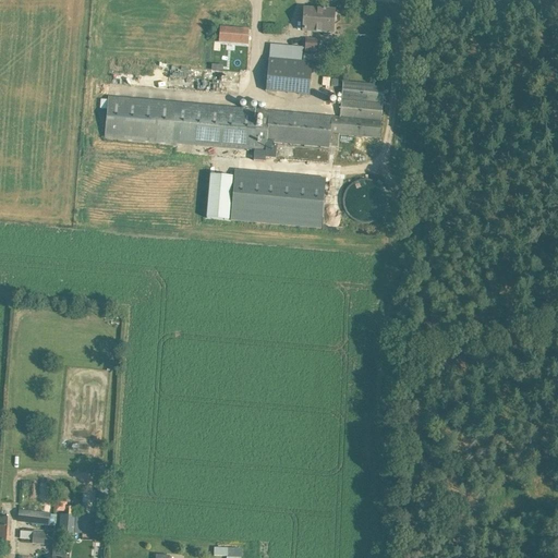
[(323,9),(323,10),(304,9),(303,33),(332,34),(335,11),(325,10),(325,9),(323,9)]
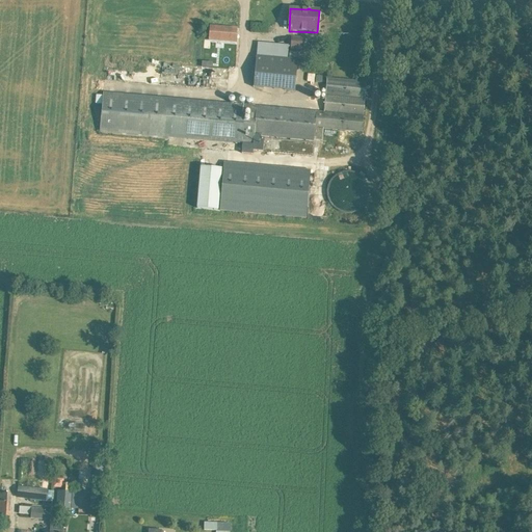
[(235,43),(236,29),(211,27),(209,41),(235,43)]
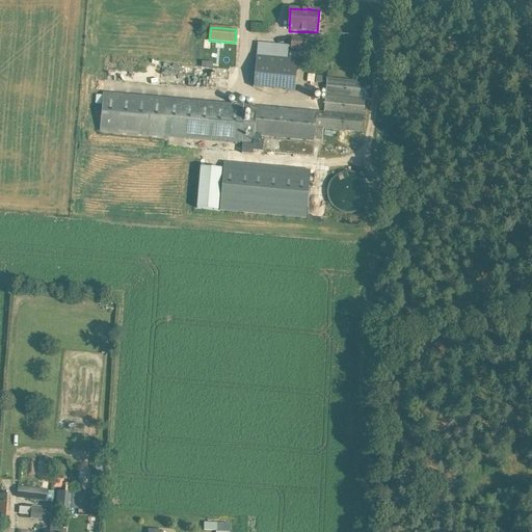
[(294,91),(297,59),(296,59),(296,52),(301,52),(301,37),(291,37),(290,52),(291,52),(291,53),(288,53),(288,58),(257,55),(254,87),(294,91)]
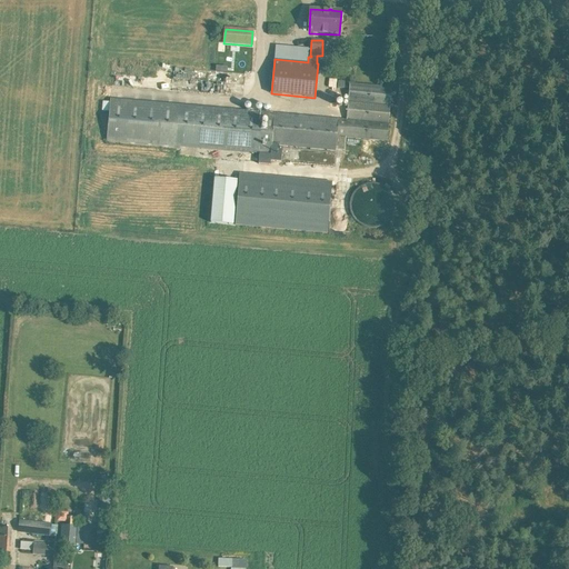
[(346,119),(110,98),(107,140),(271,155),(272,145),(345,151),(346,138),(387,141),(391,87),(349,83),(346,119)]
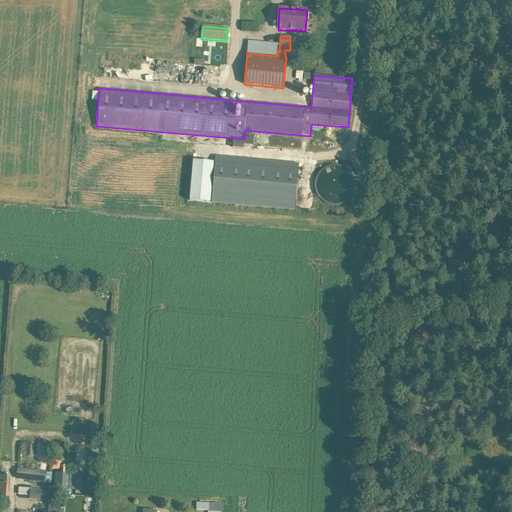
[(299,164),(215,156),(211,203),(295,210),(299,164)]
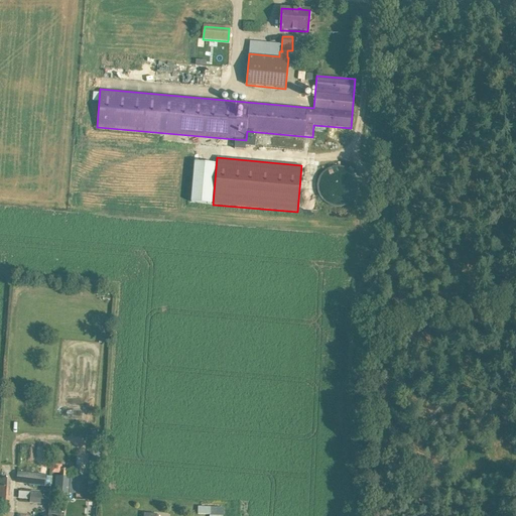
[(196,162),(191,203),(211,205),(215,164),(196,162)]
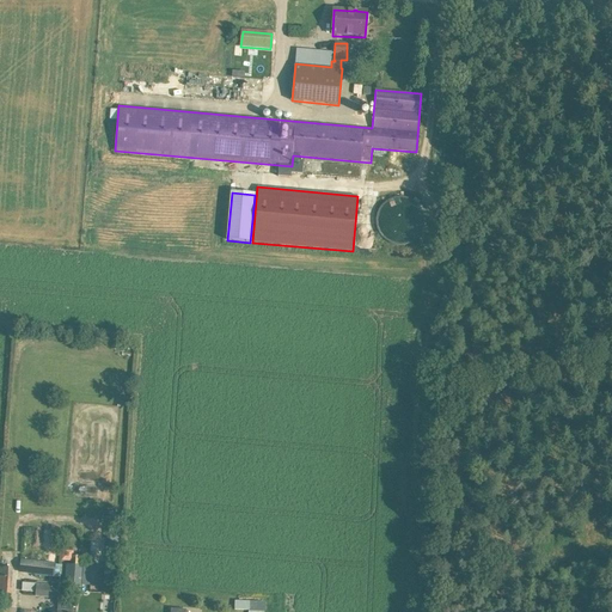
[(399,245),(401,245),(402,245),(403,245),(404,245),(404,244),(405,244),(407,244),(408,244),(409,243),(410,243),(411,243),(411,242),(412,242),(414,240),(415,240),(415,239),(416,239),(417,238),(417,237),(418,237),(418,236),(420,236),(420,234),(421,233),(421,232),(422,231),(422,230),(422,228),(423,228),(423,227),(423,226),(423,225),(423,224),(423,222),(423,221),(423,220),(423,219),(423,218),(423,216),(423,215),(422,214),(422,213),(421,212),(421,210),(421,209),(420,209),(420,208),(418,207),(417,206),(416,204),(415,203),(414,203),(414,202),(412,202),(411,201),(410,201),(410,200),(409,200),(408,200),(407,200),(407,199),(405,199),(404,199),(403,199),(402,199),(401,199),(399,199),(398,199),(397,199),(396,199),(395,199),(393,200),(392,200),(391,200),(391,201),(390,201),(389,201),(389,202),(387,202),(386,203),(385,203),(385,204),(384,204),(384,206),(383,206),(383,207),(381,207),(381,208),(380,209),(380,210),(379,210),(379,212),(379,213),(378,214),(378,215),(378,216),(378,218),(377,219),(377,220),(377,221),(377,222),(377,224),(377,225),(378,225),(378,226),(378,227),(378,228),(378,230),(379,231),(379,232),(380,233),(380,234),(381,234),(381,236),(383,237),(384,238),(384,239),(385,239),(386,240),(387,240),(387,242),(389,242),(390,243),(391,243),(392,243),(392,244),(393,244),(395,244),(396,244),(397,245),(398,245),(399,245)]
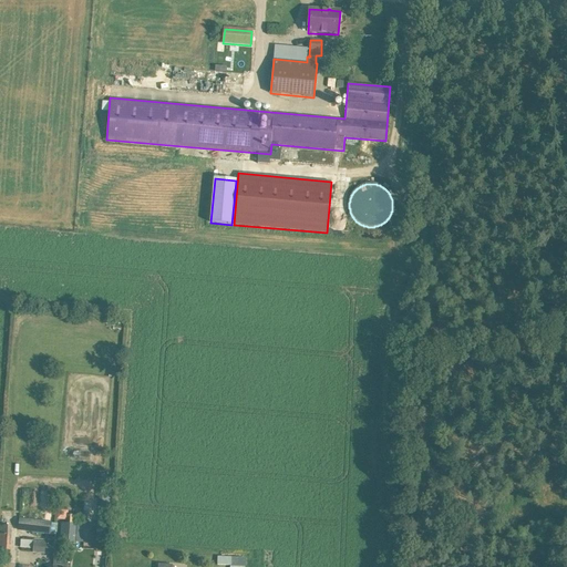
[(99,519),(96,544),(107,544),(110,519),(111,488),(99,488),(99,519)]
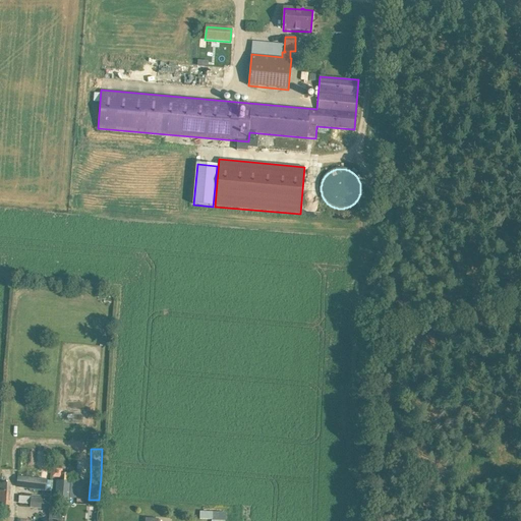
[(63,469),(54,468),(53,476),(61,477),(61,480),(56,480),(55,499),(70,500),(71,481),(70,481),(71,473),(62,472),(63,469)]
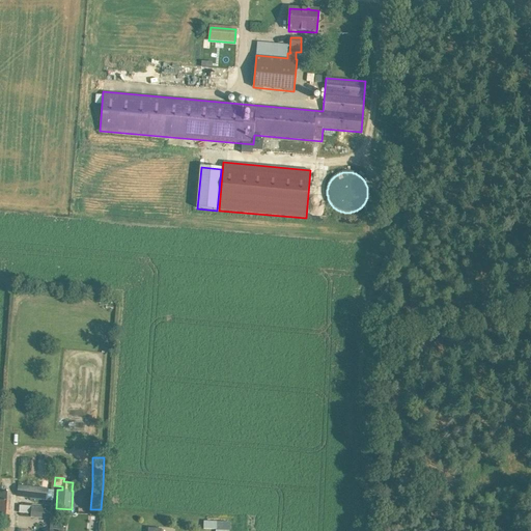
[(48,488),(18,485),(17,496),(47,500),(48,488)]
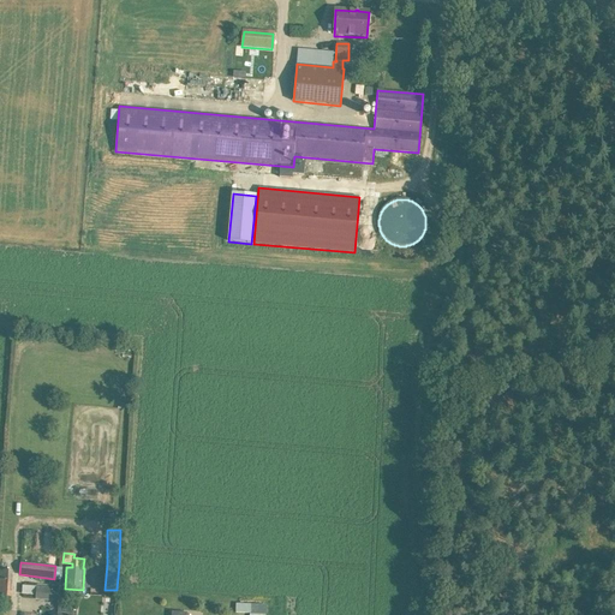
[(0,571),(0,575),(0,609),(10,610),(12,572),(0,571)]
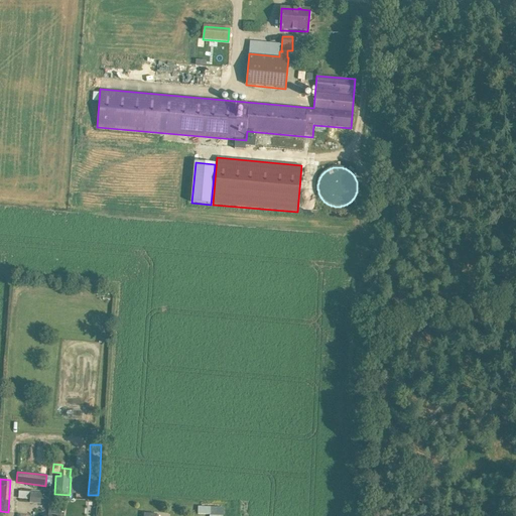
[(30,492),(30,502),(50,504),(51,491),(31,490),(30,492)]
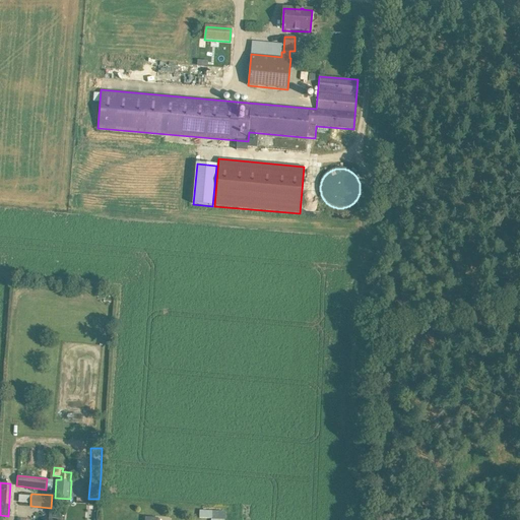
[(199,515),(199,518),(211,519),(211,511),(200,510),(199,515)]
